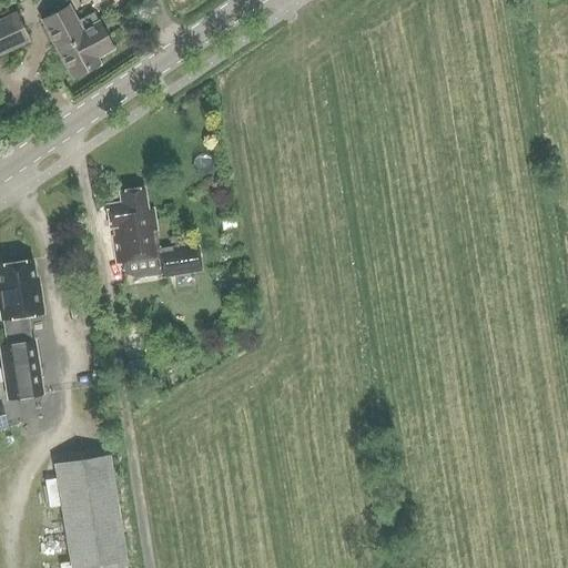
[(70,6),(62,10),(41,21),(51,39),(72,78),(98,64),(94,58),(111,49),(100,30),(92,17),(79,23),(70,6)]
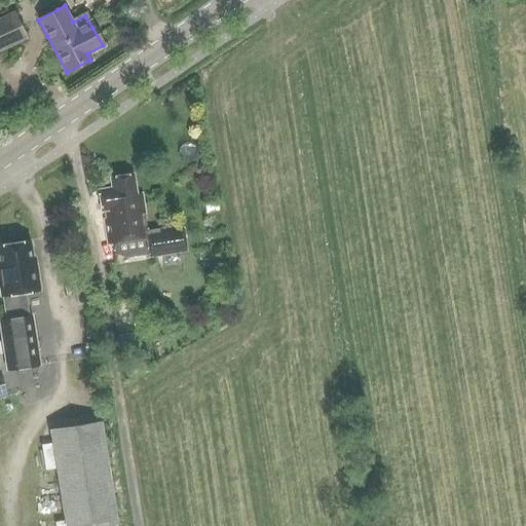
[(14,11),(0,17),(0,52),(28,40),(14,11)]
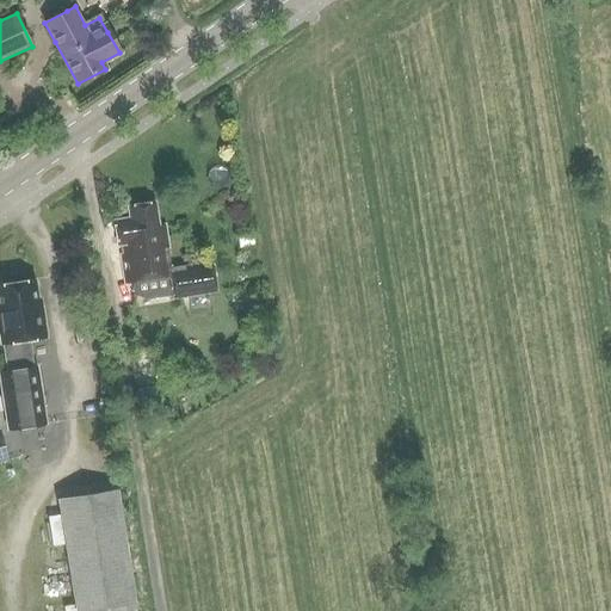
[(125,282),(130,281),(133,294),(147,300),(173,295),(173,296),(215,289),(210,261),(171,267),(164,226),(156,227),(153,204),(129,208),(130,218),(115,221),(118,244),(121,244),(123,254),(121,254),(125,282)]
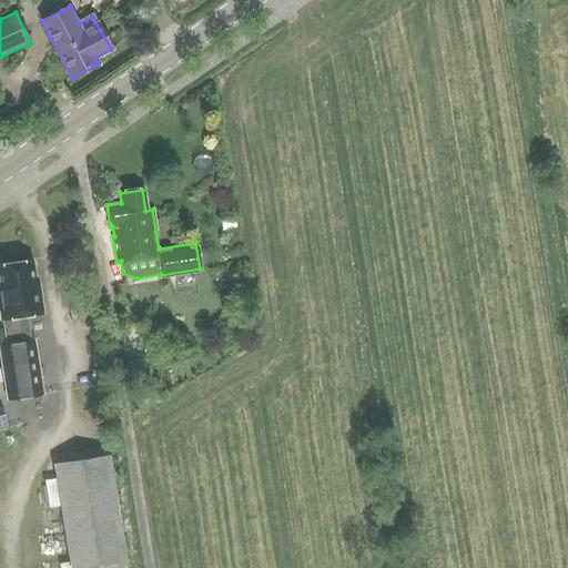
[(0,265),(0,320),(0,321),(1,320),(6,345),(0,346),(0,355),(7,399),(42,394),(33,341),(23,343),(19,317),(42,314),(39,291),(37,291),(32,260),(28,261),(0,265)]
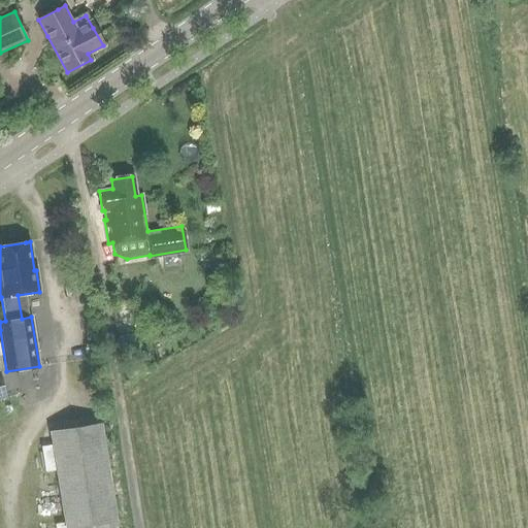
[(55,468),(65,527),(89,527),(119,523),(101,424),(48,433),(51,444),(40,447),(44,470),(55,468)]
